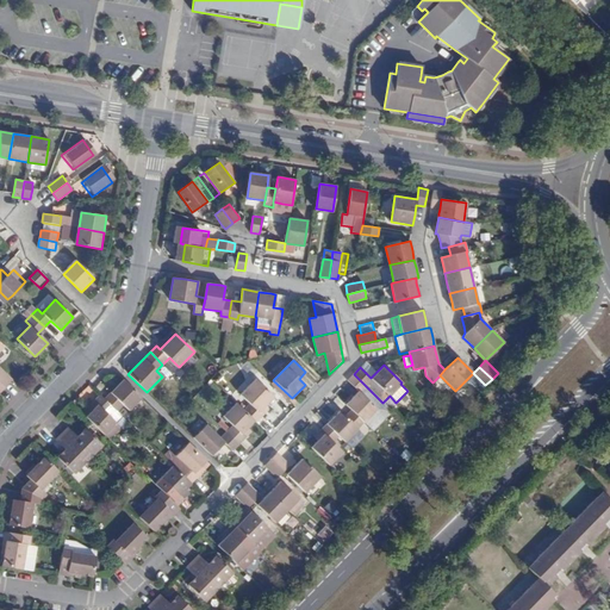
[(0,383),(5,387),(12,380),(0,368),(0,383)]
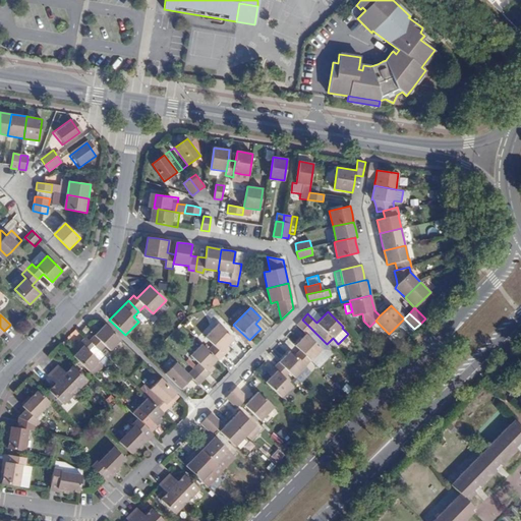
[(312,330),(302,320),(296,325),(306,334),(295,345),(300,350),(310,360),(322,349),(307,335),(312,330)]
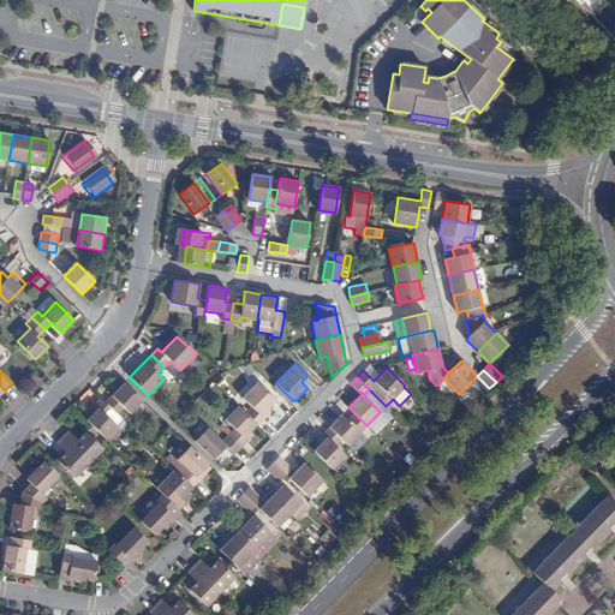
[(255,423),(257,425),(263,418),(260,415),(275,399),(256,381),(240,396),(250,406),(244,412),(255,423)]
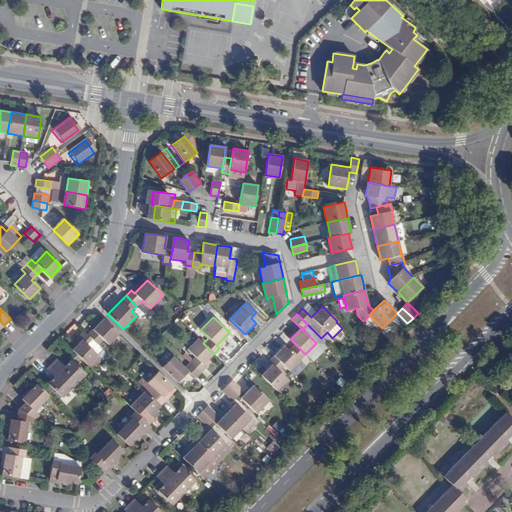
[(119,333),(103,318),(93,329),(87,335),(95,342),(98,345),(103,340),(108,344),(119,333)]
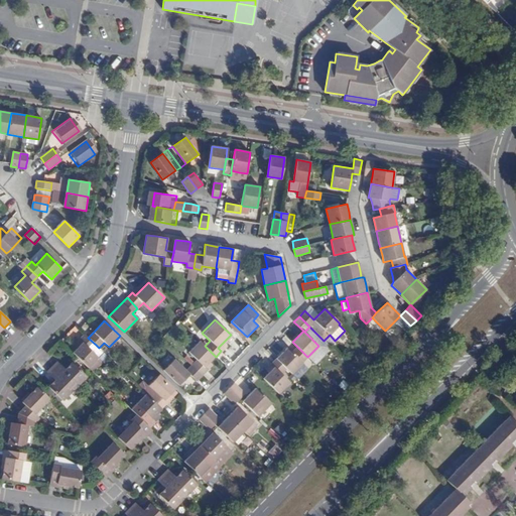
[(318,346),(307,357),(316,365),(333,349),(330,346),(324,341),(309,327),(304,332),(318,346)]
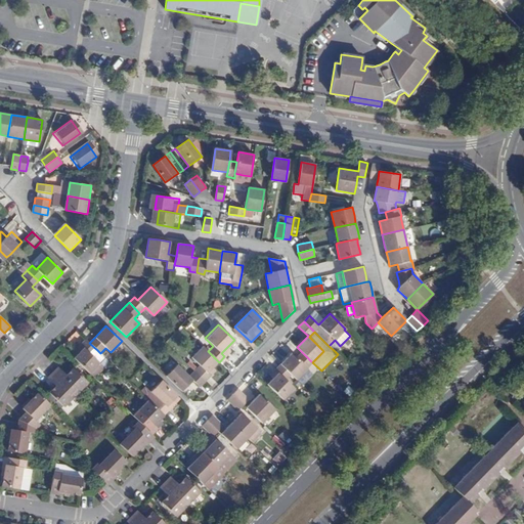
[(97,350),(89,343),(86,339),(81,345),(84,348),(79,353),(79,354),(74,358),(96,380),(105,369),(91,355),(97,350)]
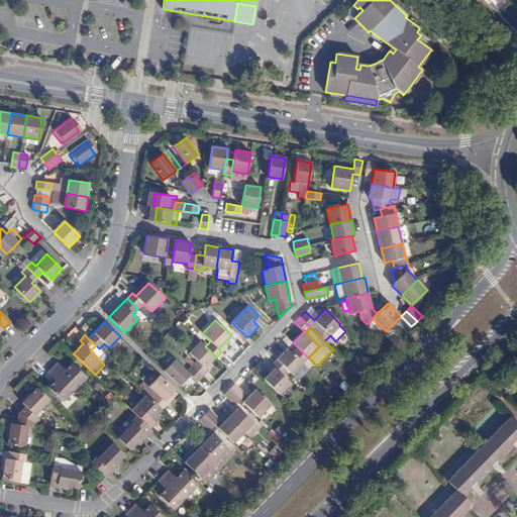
[(330,335),(324,341),(330,346),(335,341),(330,335)]
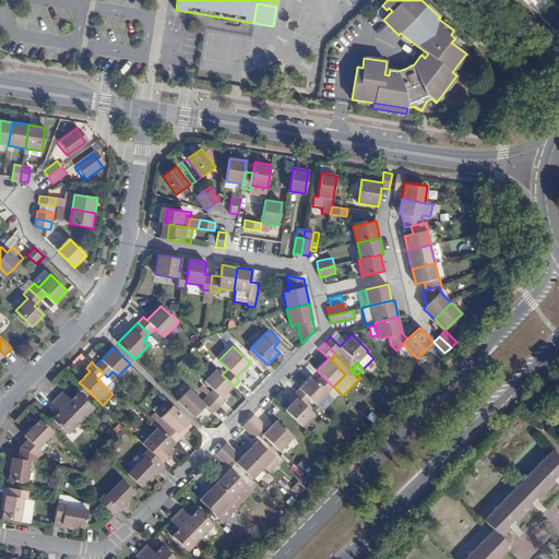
[(90,371),(86,368),(80,373),(84,378),(84,377),(90,371)]
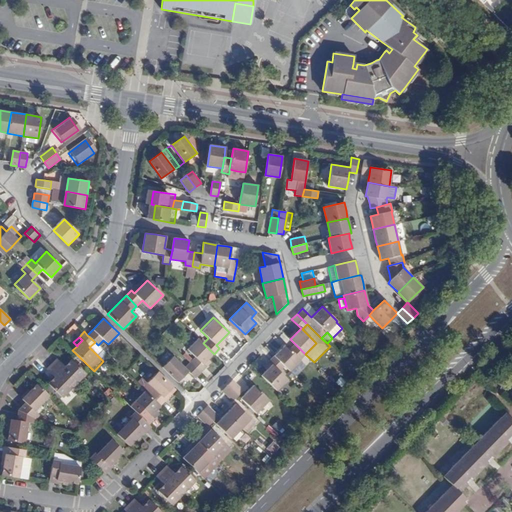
[(194,356),(189,361),(199,372),(205,366),(201,363),(207,357),(212,352),(203,343),(197,337),(186,348),(194,356)]
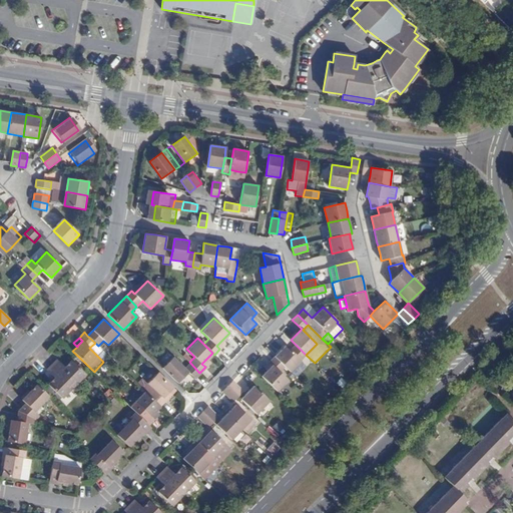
[(89,348),(103,362),(109,356),(98,346),(95,343),(89,348)]
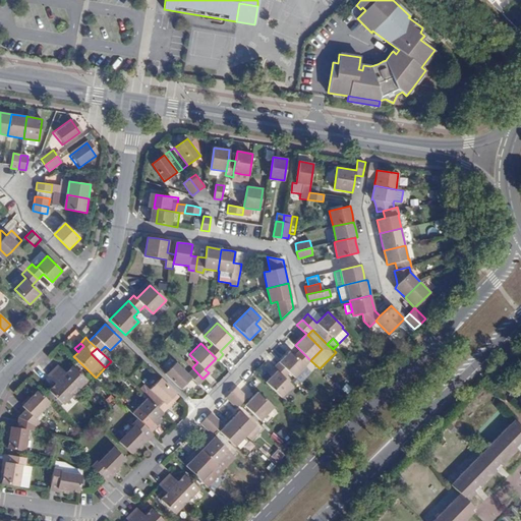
[(290,351),(279,362),(291,373),(294,378),(310,360),(300,350),(294,355),(290,351)]
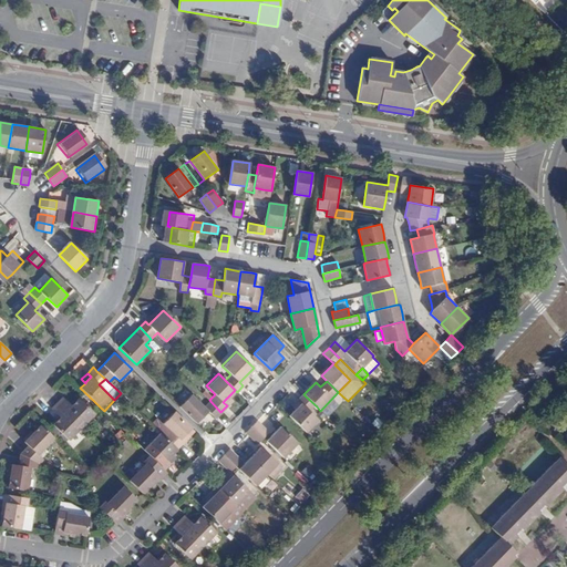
[(191,394),(179,406),(196,423),(208,411),(215,418),(220,412),(209,400),(204,406),(191,394)]
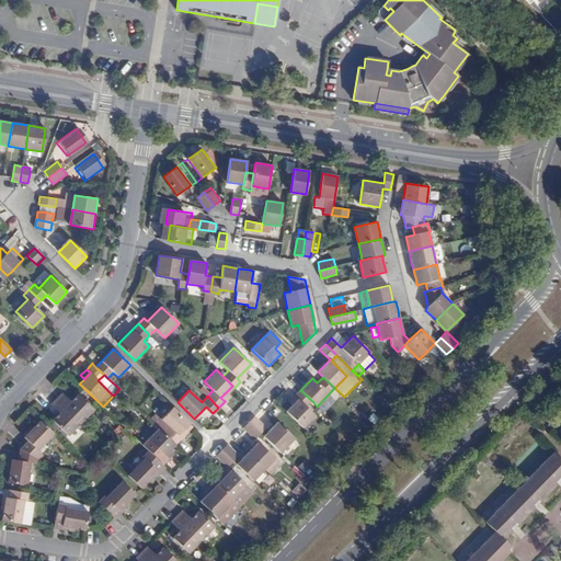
[(313,402),(300,390),(295,396),(300,401),(288,413),(305,430),(317,418),(308,409),(313,402)]
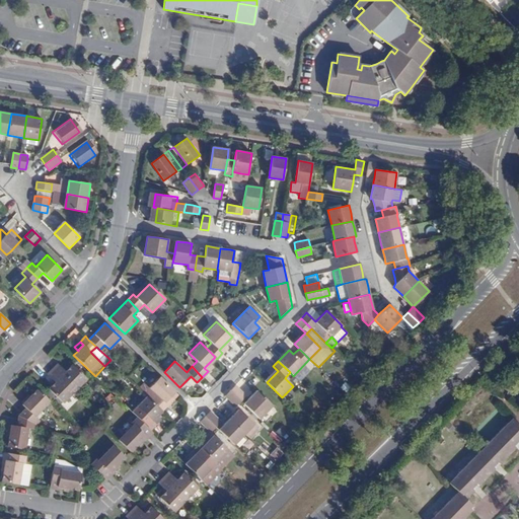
[(213,366),(210,362),(204,368),(208,371),(213,366)]
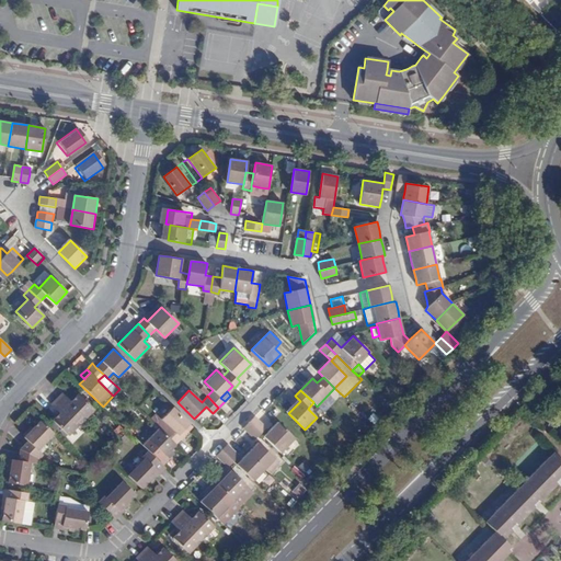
[(71,401),(63,393),(57,399),(80,422),(93,409),(78,395),(71,401)]
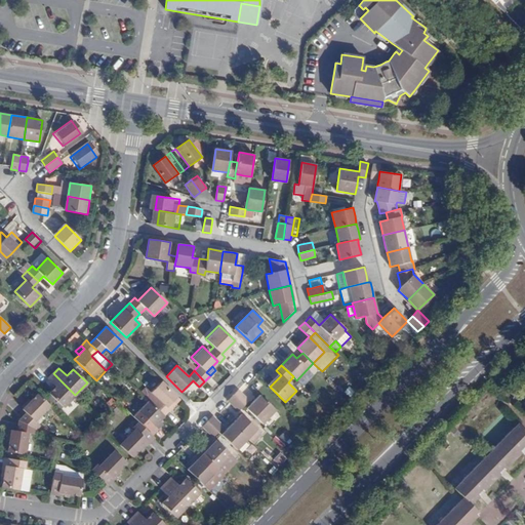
[(63,407),(75,395),(53,373),(48,378),(56,387),(49,394),(63,407)]
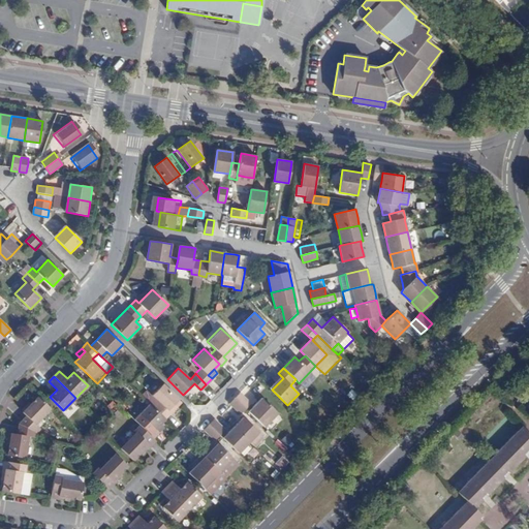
[(179,399),(163,383),(152,395),(148,391),(142,397),(150,404),(165,419),(170,413),(167,410),(179,399)]
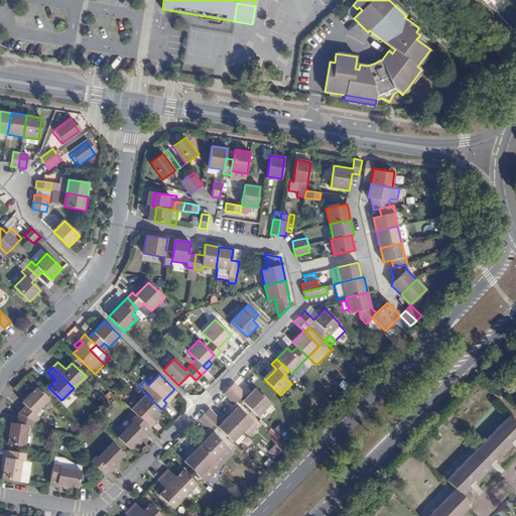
[(496,379),(491,384),(495,388),(499,383),(496,379)]
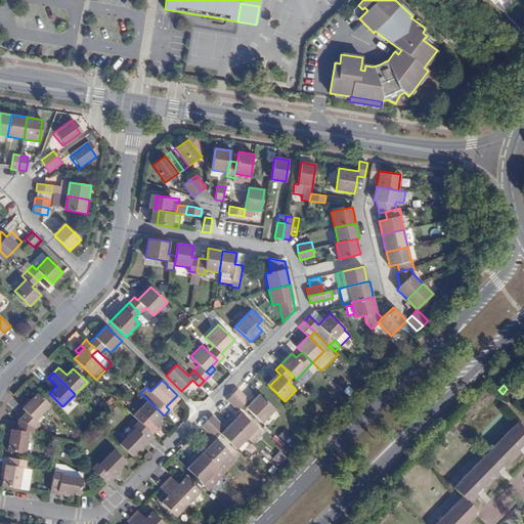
[(249,399),(237,389),(232,394),(243,404),(249,399)]
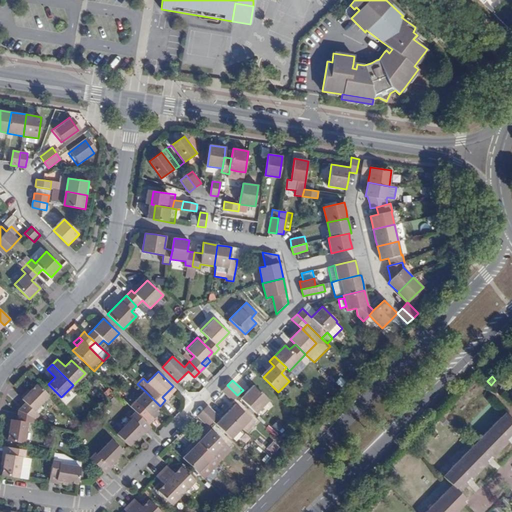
[(34,411),(49,395),(37,384),(30,391),(23,398),(22,399),(26,403),(18,410),(37,420),(40,415),(34,411)]
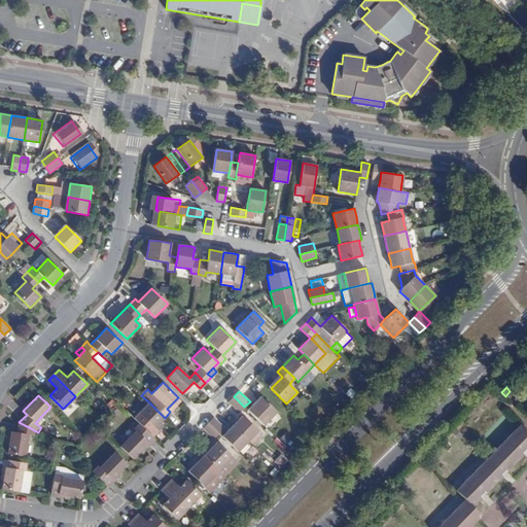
[(244,407),(234,396),(229,401),(230,403),(239,413),(244,407)]
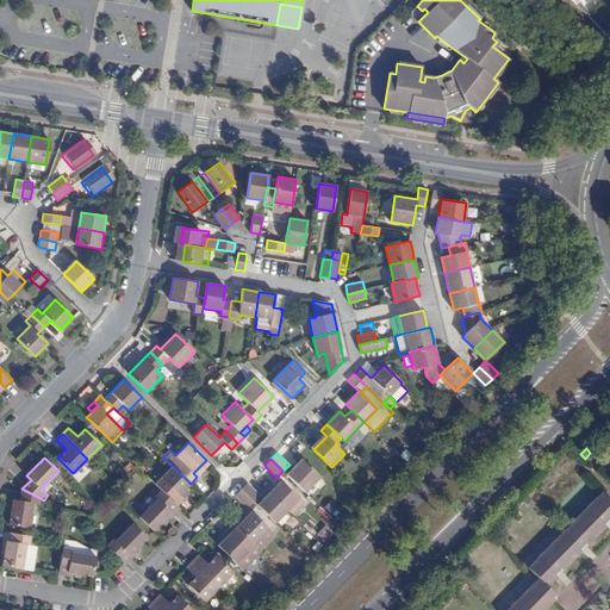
[(286,474),(305,492),(321,477),(302,459),(286,474)]
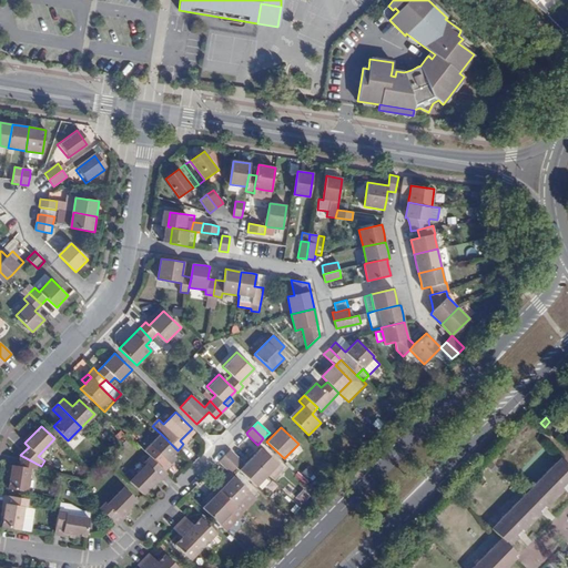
[(26,442),(33,434),(31,433),(28,435),(23,439),(26,442)]
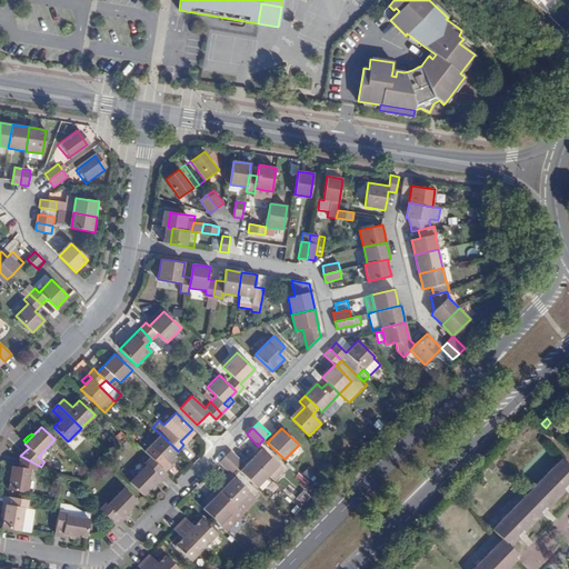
[(167,462),(178,451),(161,435),(150,446),(159,453),(153,460),(165,471),(170,466),(167,462)]
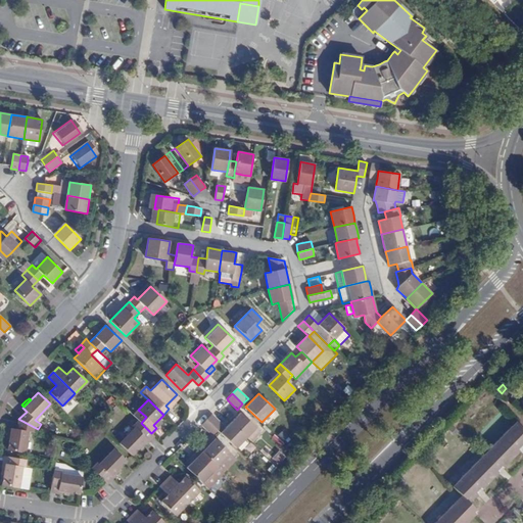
[(240,413),(230,423),(246,438),(250,442),(260,432),(240,413)]
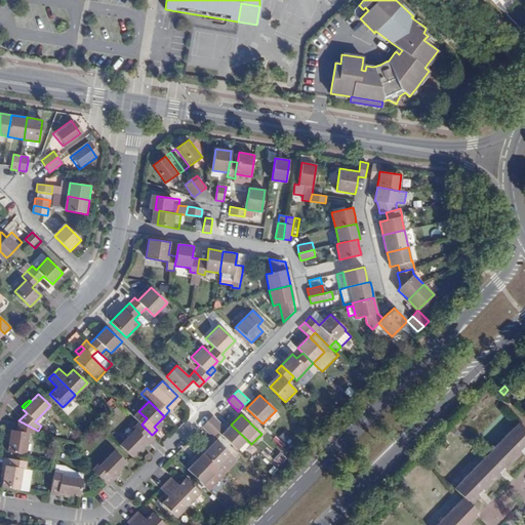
[(214,417),(212,415),(207,421),(217,432),(224,426),(214,417)]
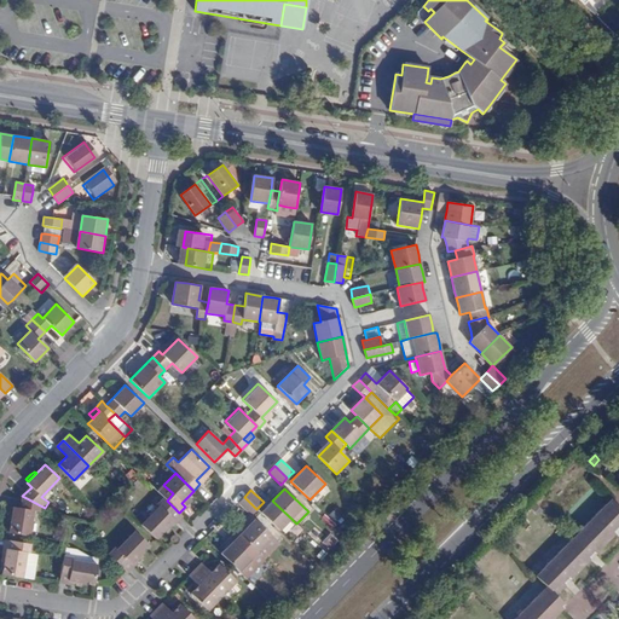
[(22,496),(21,508),(13,507),(13,509),(11,520),(9,532),(29,536),(33,510),(42,513),(45,508),(22,496)]
